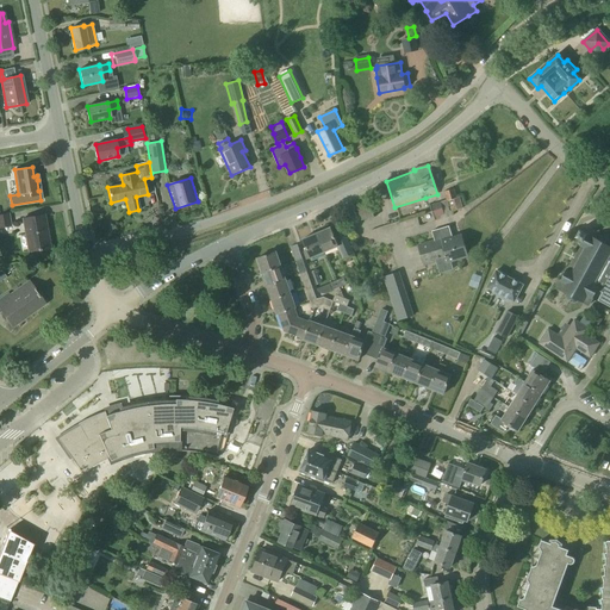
[(430,205),(431,212),(449,206),(448,201),(460,198),(460,197),(456,198),(454,188),(443,192),(446,200),(430,205)]
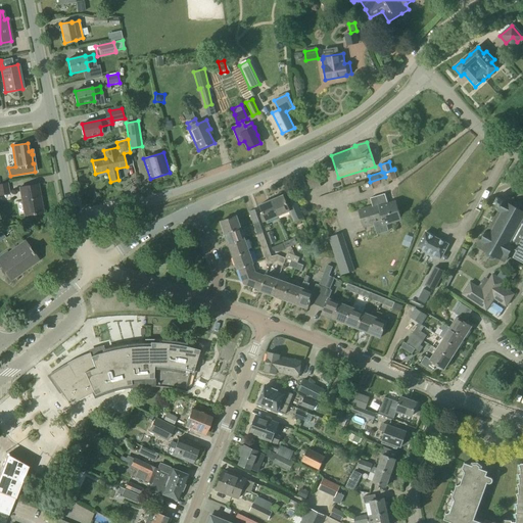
[(385,177),(370,182),(373,190),(389,185),(388,182),(397,179),(394,170),(384,173),(385,177)]
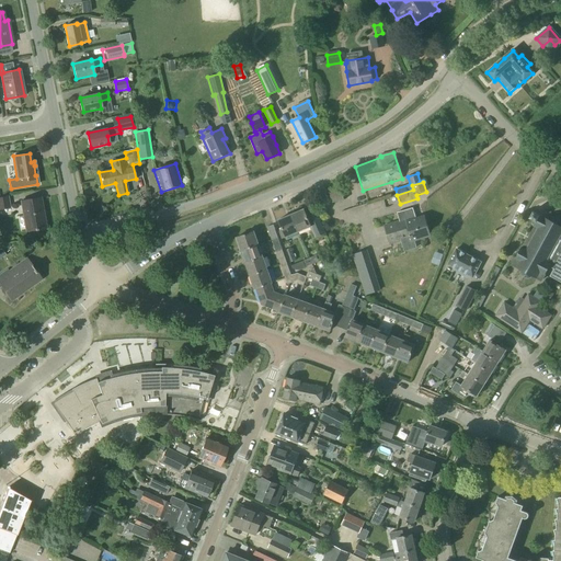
[(0,197),(0,209),(10,208),(9,197),(0,197)]
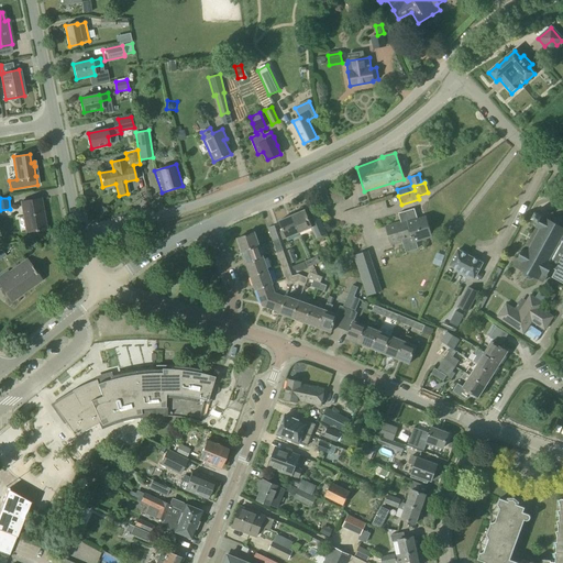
[(20,202),(25,233),(46,229),(41,199),(20,202)]
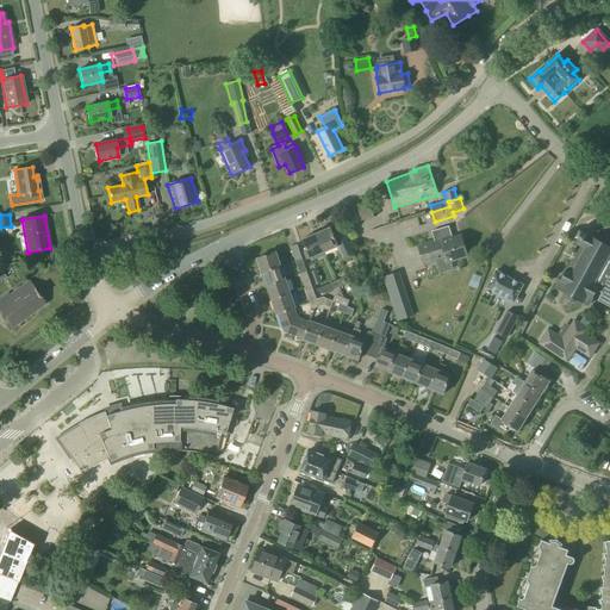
[(444,251),(464,246),(461,235),(452,238),(448,226),(431,232),(435,242),(419,247),(423,256),(434,253),(444,249),(444,251)]
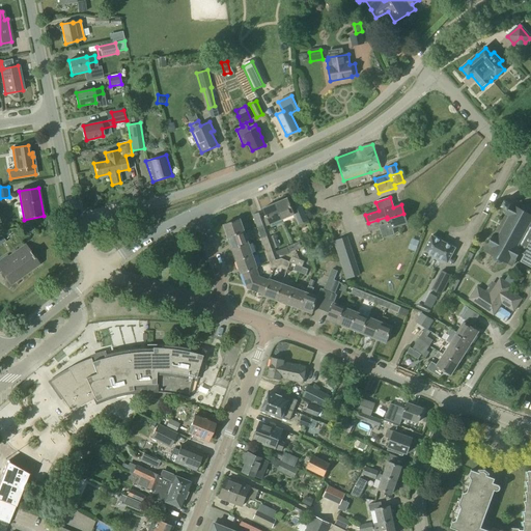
[(275,203),(282,220),(294,215),(289,204),(287,198),(275,203)]
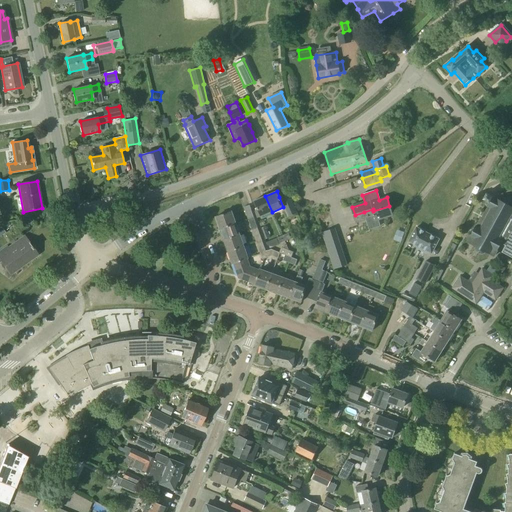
[(279,197),(283,207),(288,217),(297,213),(288,193),(279,197)]
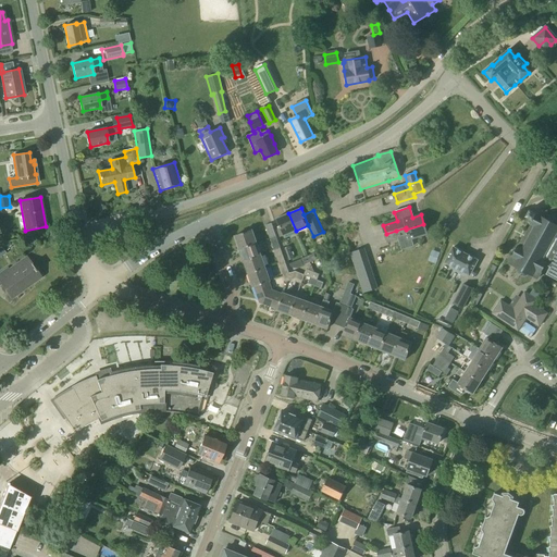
[(296,231),(288,213),(276,219),(284,236),(296,231)]
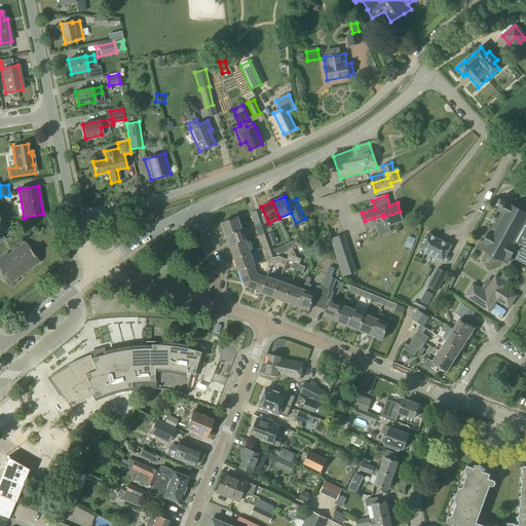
[(510,259),(514,251),(515,249),(514,248),(522,231),(524,232),(525,227),(525,212),(523,211),(524,208),(524,207),(518,203),(516,204),(515,207),(514,207),(504,201),(501,208),(499,213),(501,214),(490,233),(488,232),(479,250),(488,254),(488,256),(489,259),(494,262),(497,261),(497,259),(506,264),(510,259)]
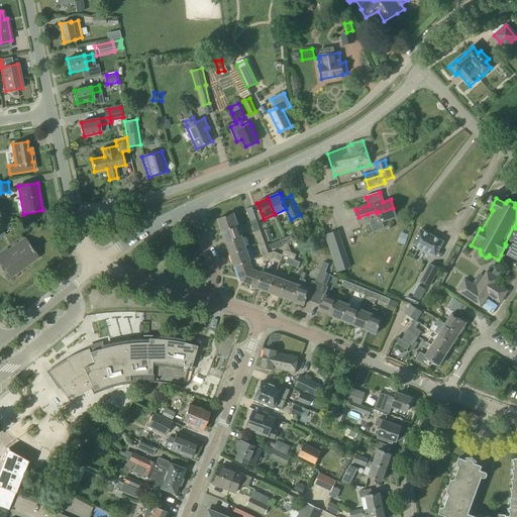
[(246,209),(250,221),(256,219),(251,207),(246,209)]
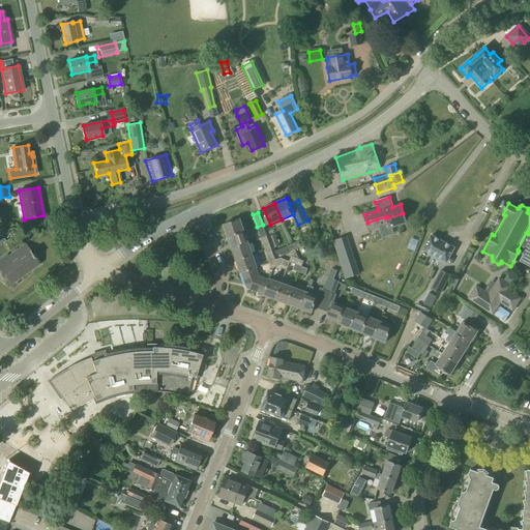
[(407,224),(403,213),(386,218),(386,216),(377,219),(367,223),(370,231),(379,228),(382,237),(393,234),(391,229),(407,224)]
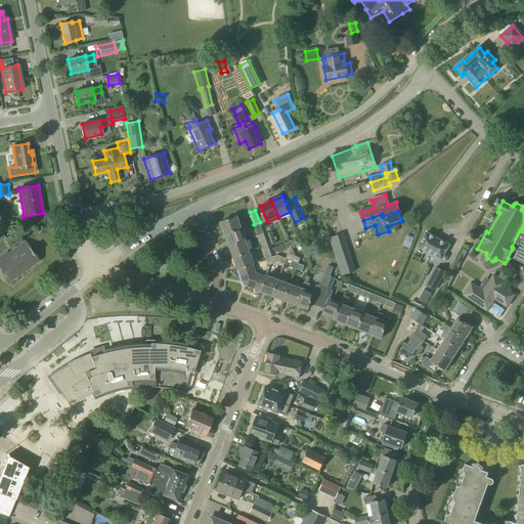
[(221,223),(225,234),(242,229),(237,217),(221,223)]
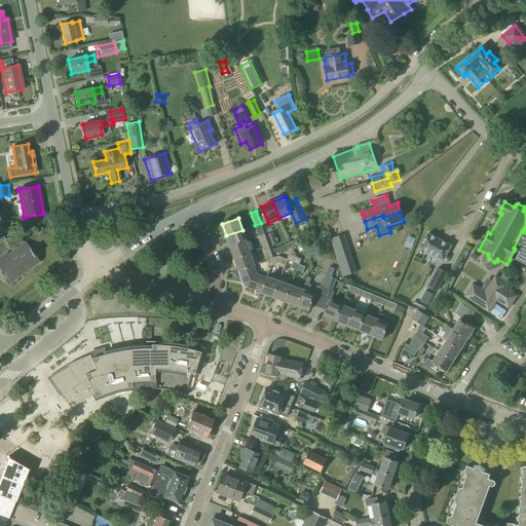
[(255,225),(259,237),(265,235),(261,223),(255,225)]
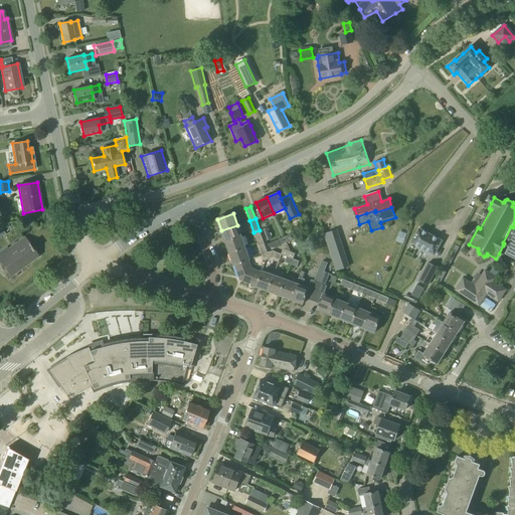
[(504,243),(503,245),(508,247),(505,254),(514,260),(514,222),(513,227),(511,226),(503,242),(504,243)]
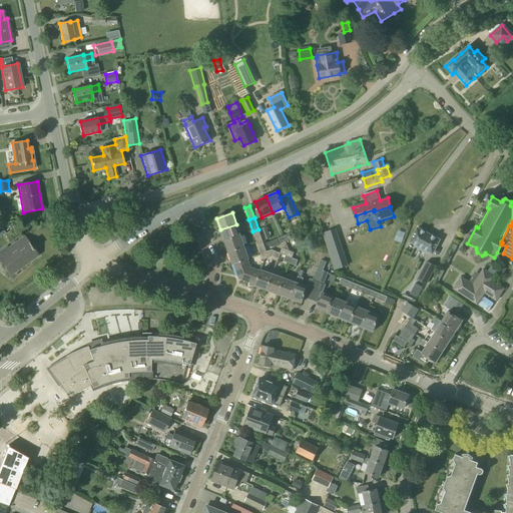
[(240,235),(236,224),(220,229),(224,241),(240,235)]
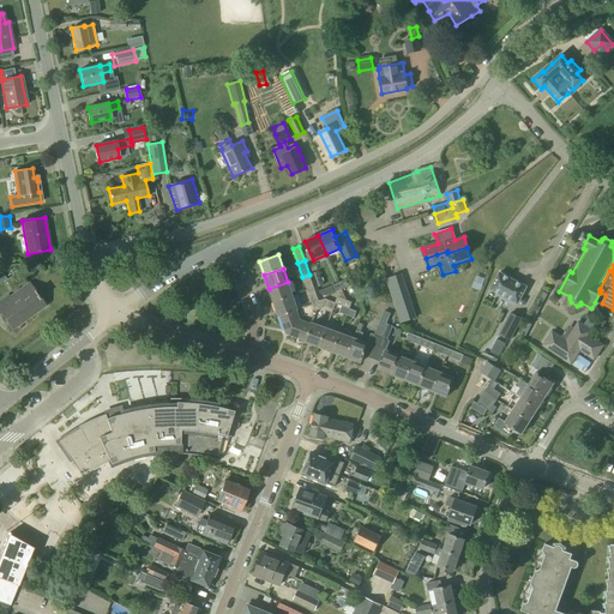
[(491,290),(517,305),(525,288),(499,274),(491,290)]
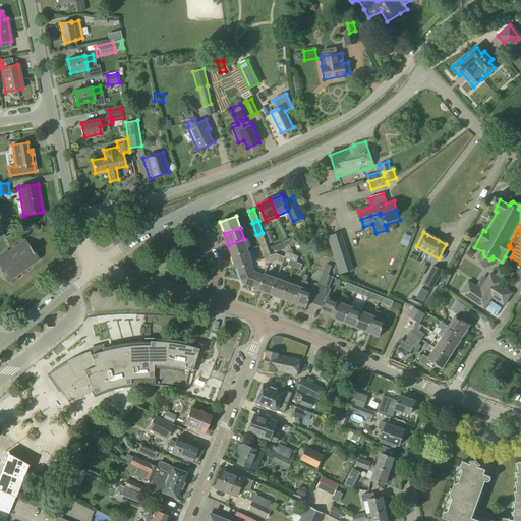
[(267,244),(263,233),(256,235),(261,246),(267,244)]
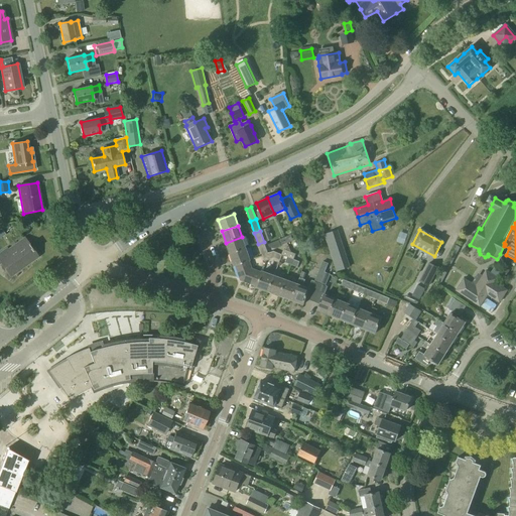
[(330,253),(331,253),(343,249),(337,231),(325,235),(330,253)]
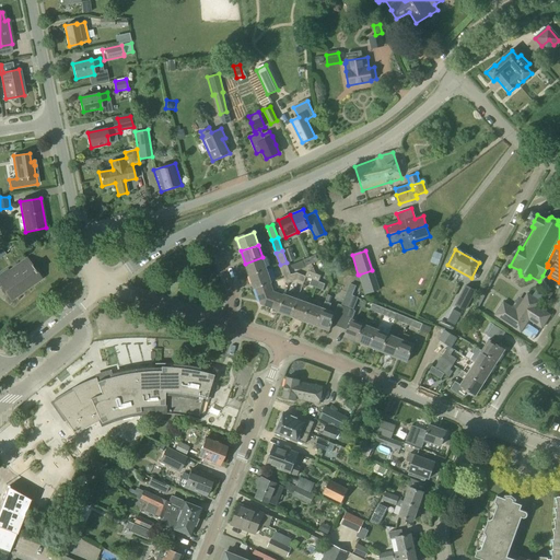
[(308,258),(312,264),(318,261),(315,255),(308,258)]
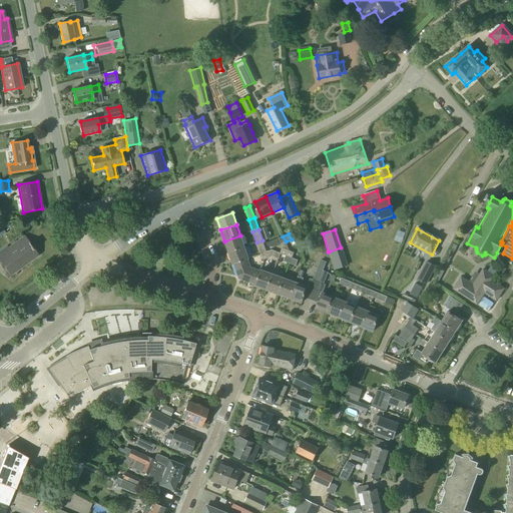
[(224,241),(228,252),(244,246),(240,235),(224,241)]
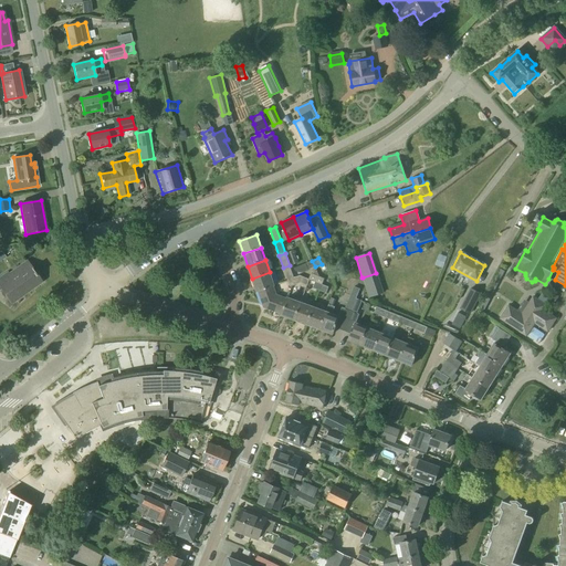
[(0,278),(0,286),(1,289),(3,286),(12,299),(30,285),(32,287),(41,282),(27,261),(9,274),(8,273),(0,278)]
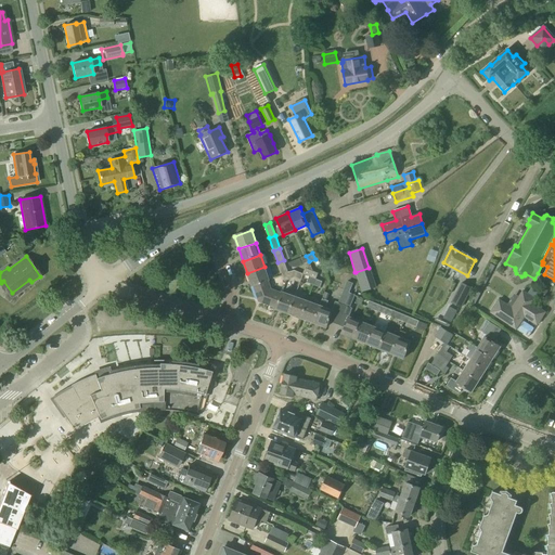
[(292,266),(299,261),(296,256),(288,259),(292,266)]
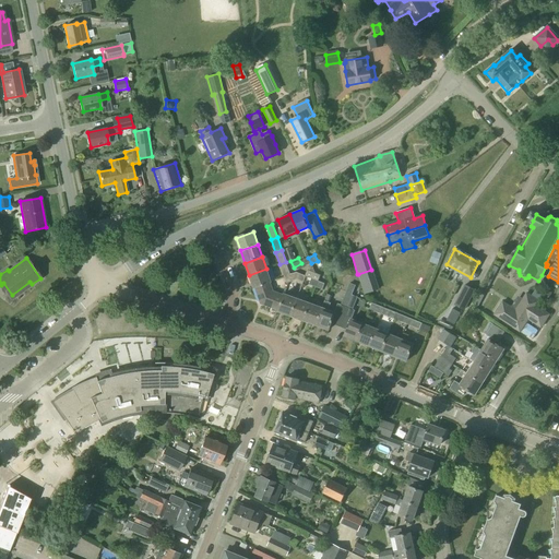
[(311,263),(308,258),(301,260),(305,266),(311,263)]
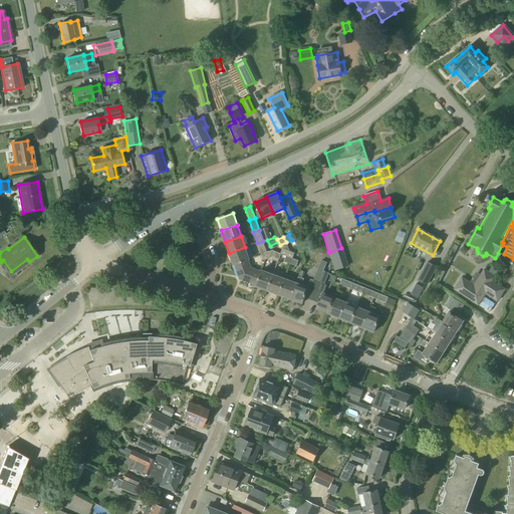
[(257,243),(261,255),(267,252),(263,241),(257,243)]
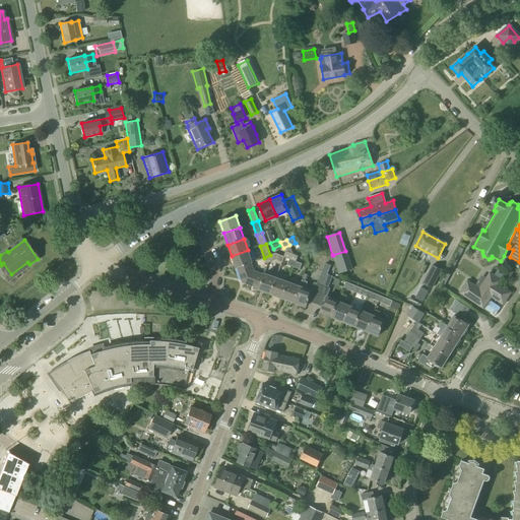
[(289,259),(296,262),(298,256),(293,254),(290,249),(287,250),(287,252),(285,251),(283,257),(284,257),(289,259)]
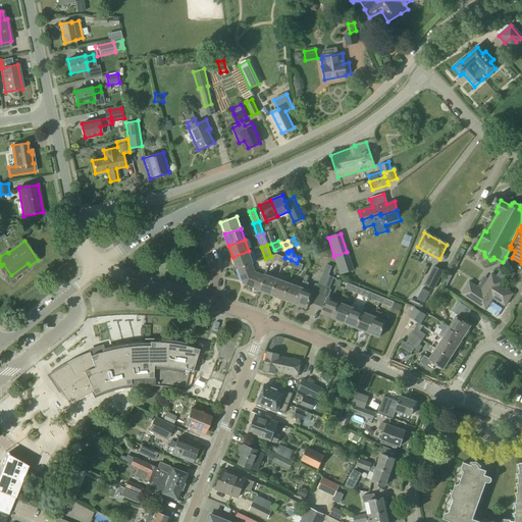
[(249,251),(232,257),(237,269),(238,268),(252,263),(253,263),(249,251)]
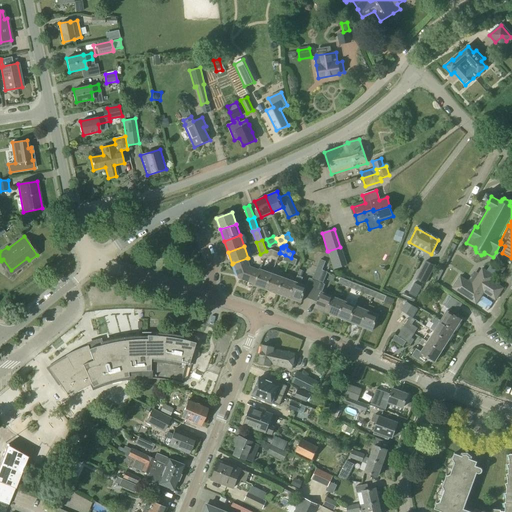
[(328,251),(327,251),(334,269),(346,264),(340,247),(328,251)]
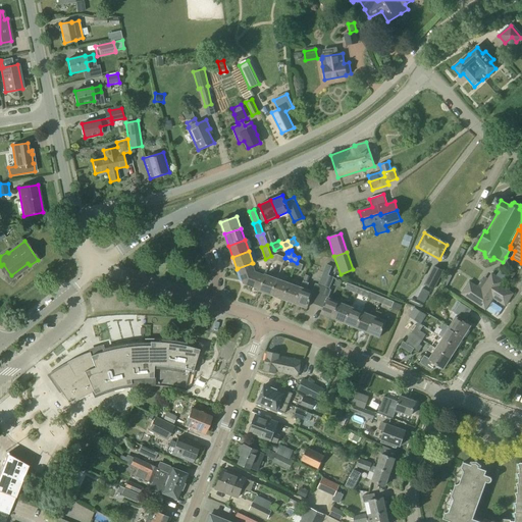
[(276,254),(273,255),(274,257),(272,261),(273,263),(277,261),(282,264),(285,258),(284,258),(276,254)]
